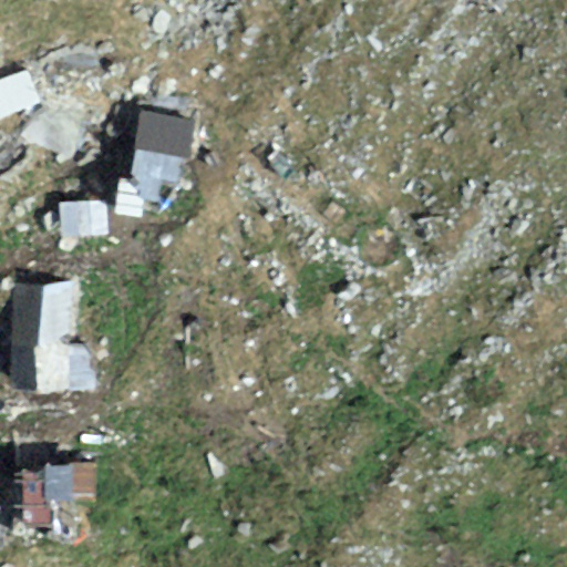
[(26,65),(0,74),(0,115),(40,101),(26,65)]
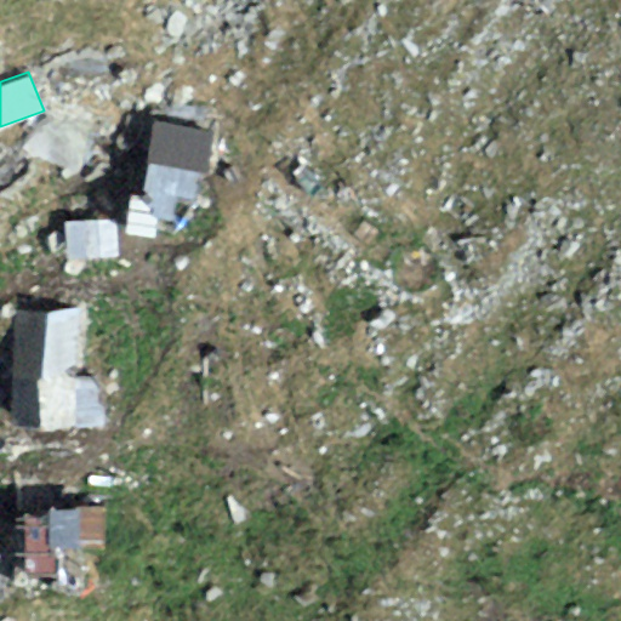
[(208,120),(148,114),(142,176),(201,182),(208,120)]
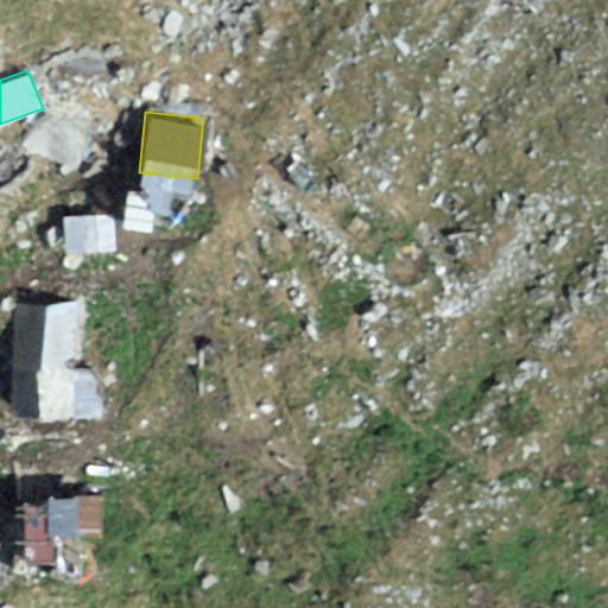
[(121,219),(68,214),(65,247),(119,252),(121,219)]
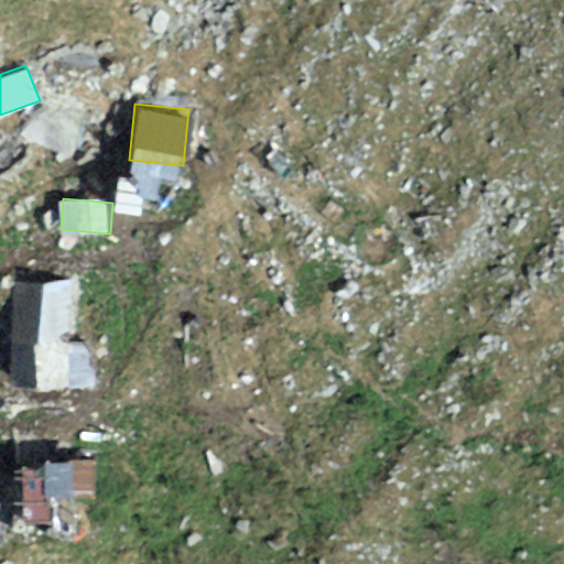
[(78,277),(13,282),(21,379),(87,373),(78,277)]
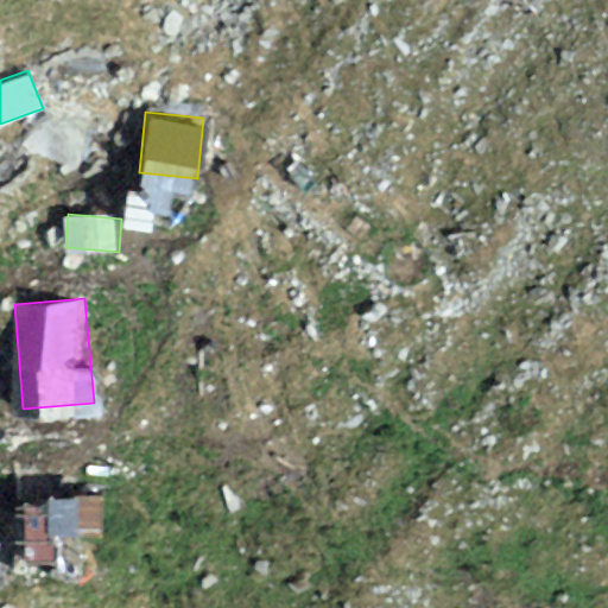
[(97,495),(23,500),(26,553),(102,548),(97,495)]
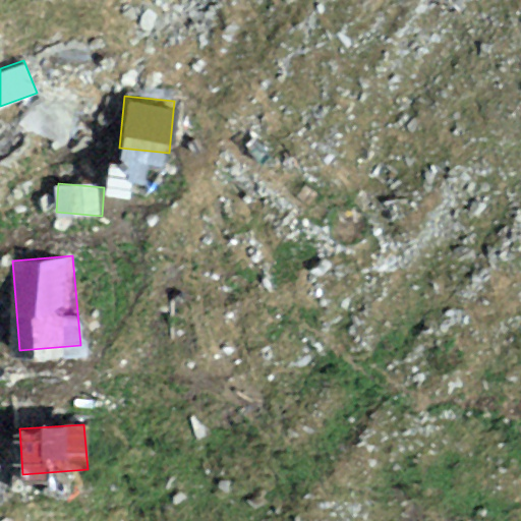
All buildings are outlined.
